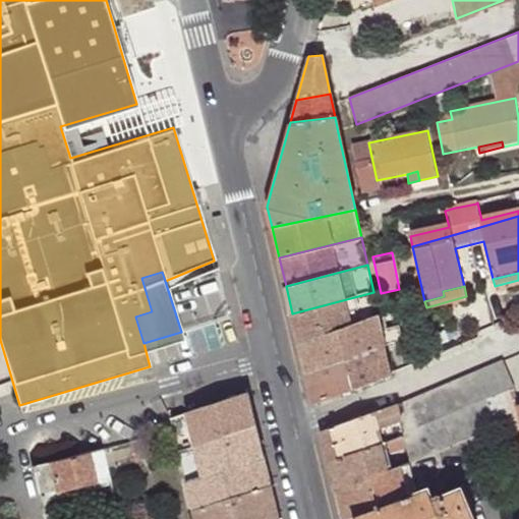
[(373,292),(292,313),(299,343),(378,316),(372,295),(373,295),(373,292)]
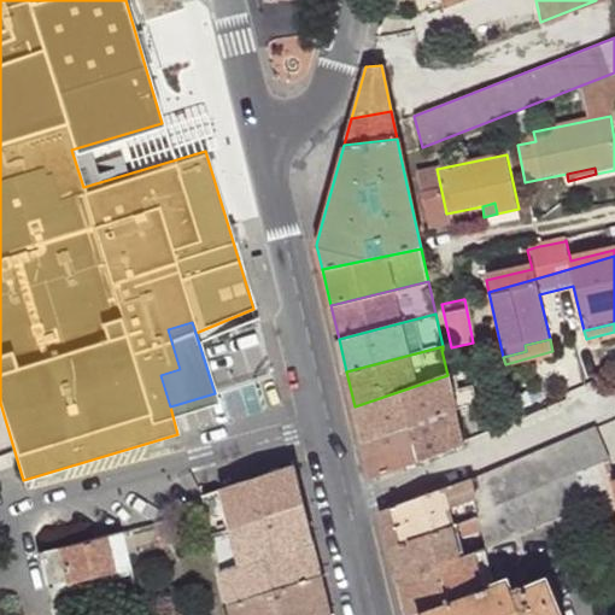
[(456,413),(447,375),(355,406),(364,443),(414,426),(456,413)]
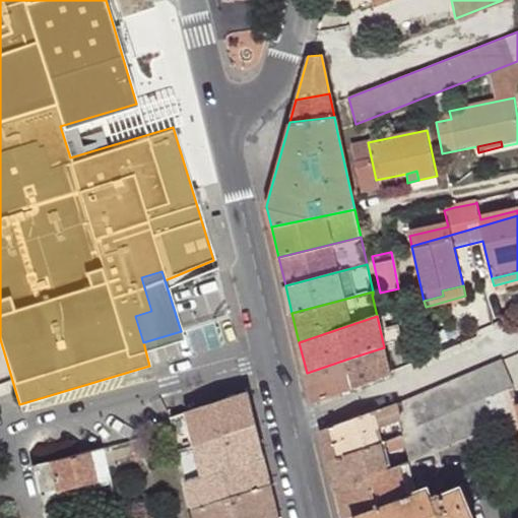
[(390,376),(384,347),(348,359),(354,388),(390,376)]
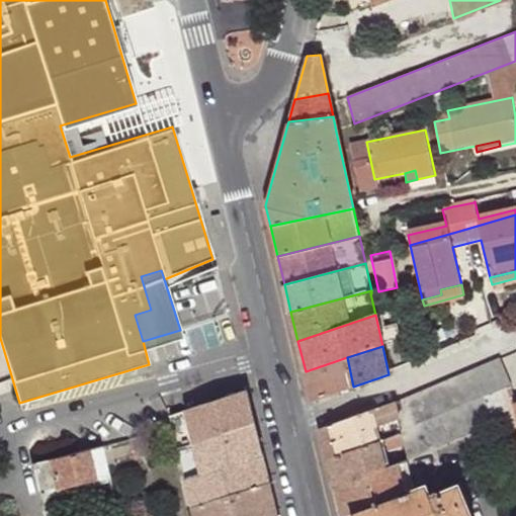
[(347,357),(306,371),(312,400),(353,387),(347,357)]
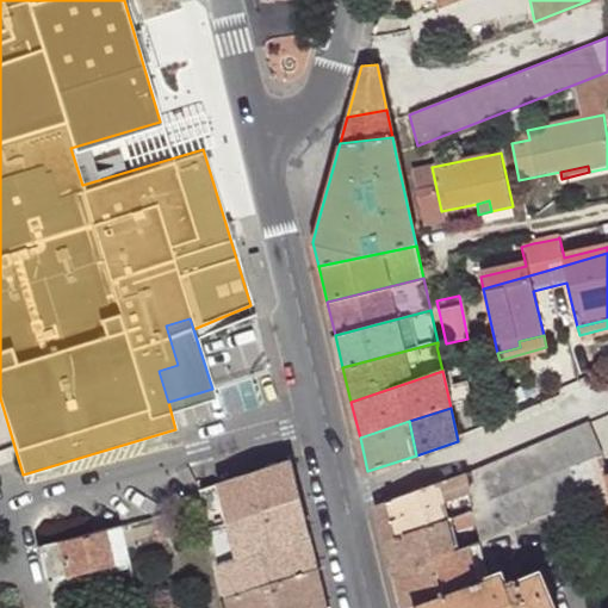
[(600,454),(587,425),(467,476),(470,494),(472,507),(600,454)]
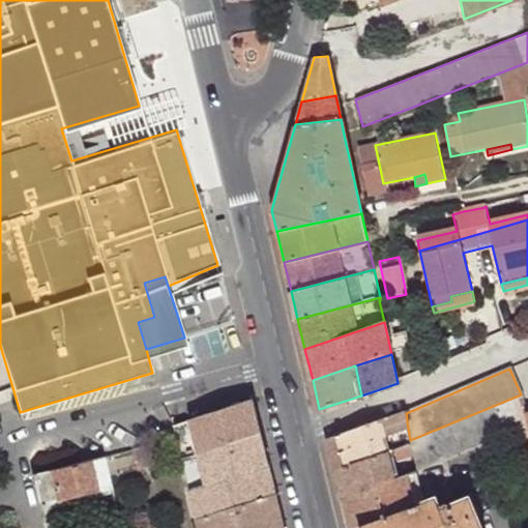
[(261,433),(252,398),(173,424),(176,438),(181,460),(261,433)]
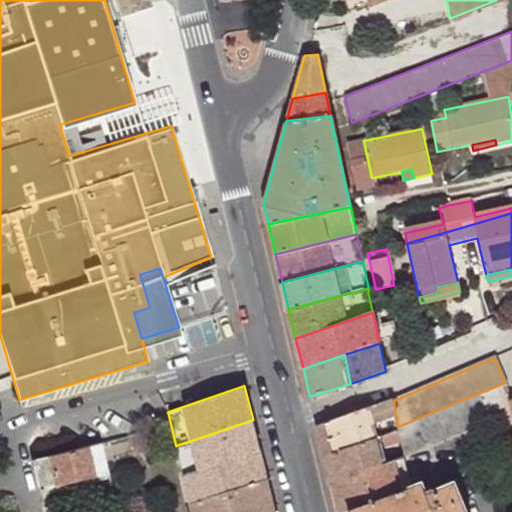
[(404,456),(485,421),(479,394),(398,427),(399,429),(404,456)]
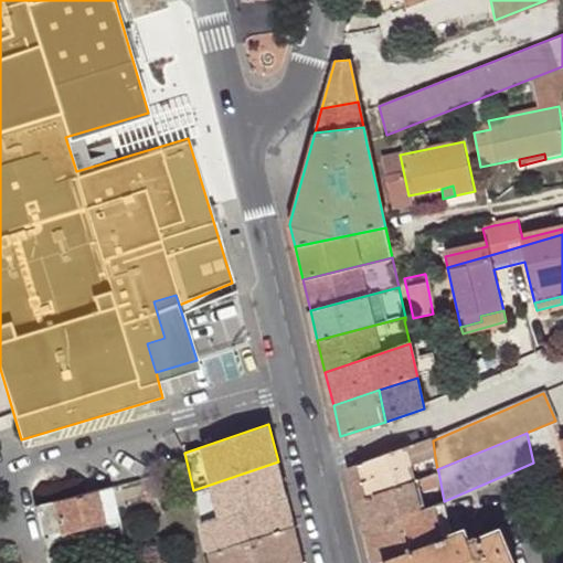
[(432,437),(348,466),(352,486),(435,457),(433,441),(432,437)]
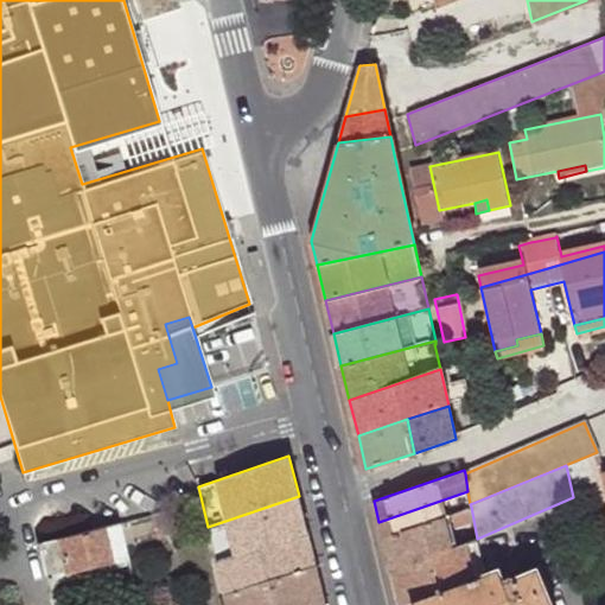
[(467,491),(379,522),(383,540),(471,507),(470,504),(467,491)]
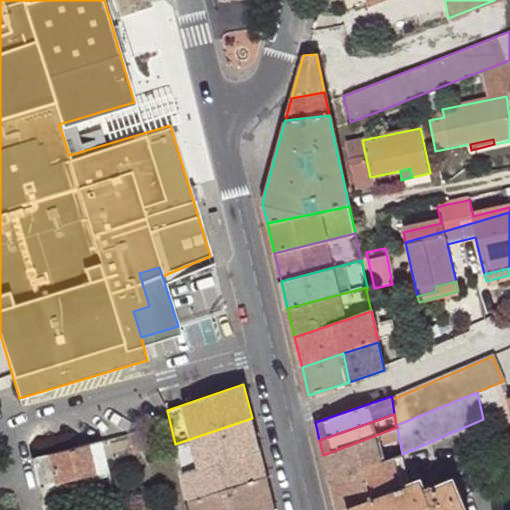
[(175,444),(182,471),(258,447),(252,418),(175,444)]
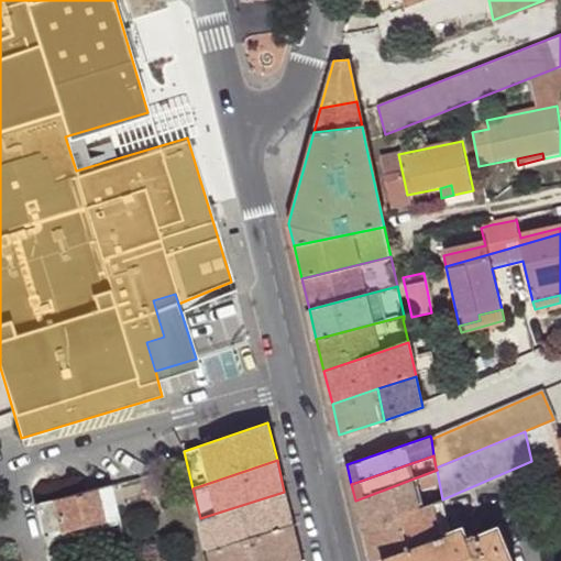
[(362,530),(442,499),(437,470),(355,501),(362,530)]
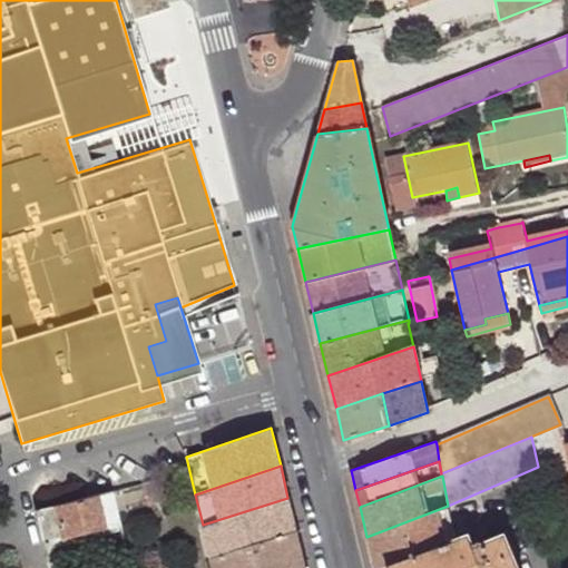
[(159,479),(142,483),(147,505),(165,499),(159,479)]
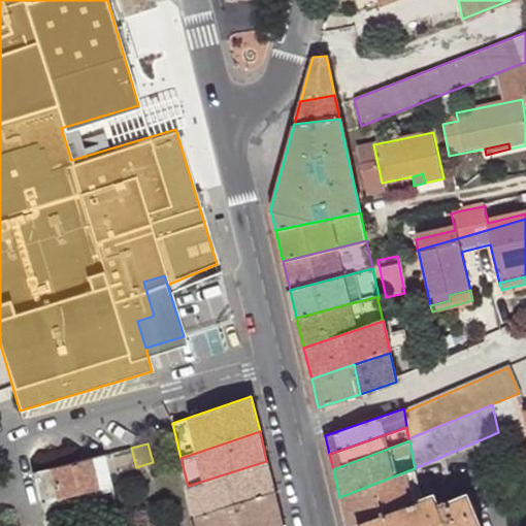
[(75,460),(31,471),(38,500),(110,484),(103,454),(75,460)]
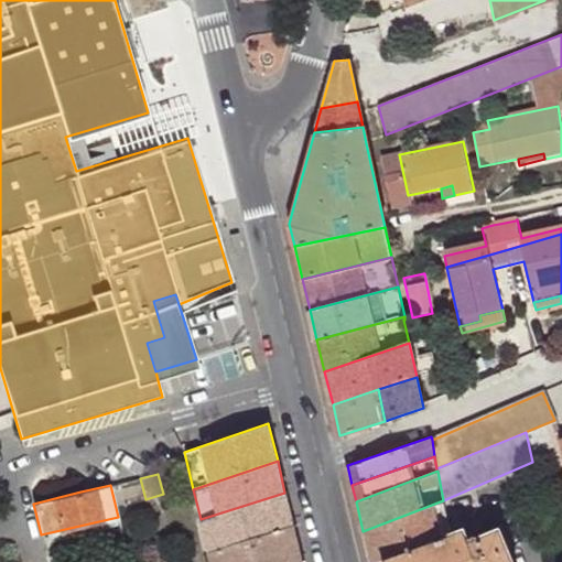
[(201,519),(208,551),(293,526),(284,493),(201,519)]
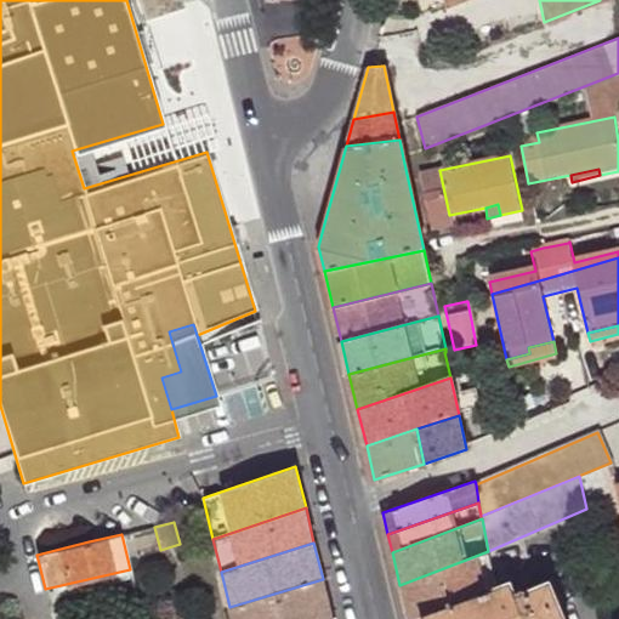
[(399,585),(407,618),(418,618),(422,618),(446,609),(497,590),(488,551),(399,585)]
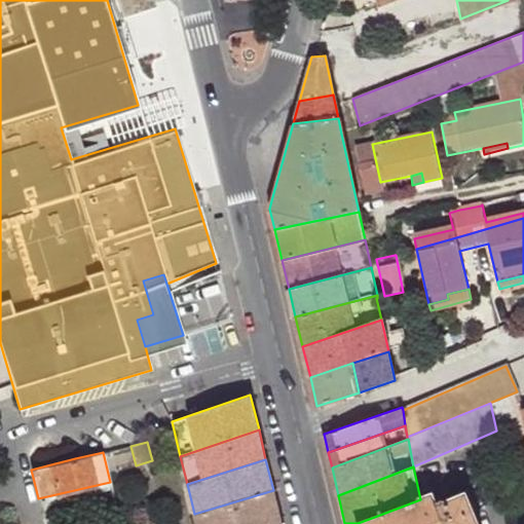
[(281,523),(273,490),(194,514),(196,523),(281,523)]
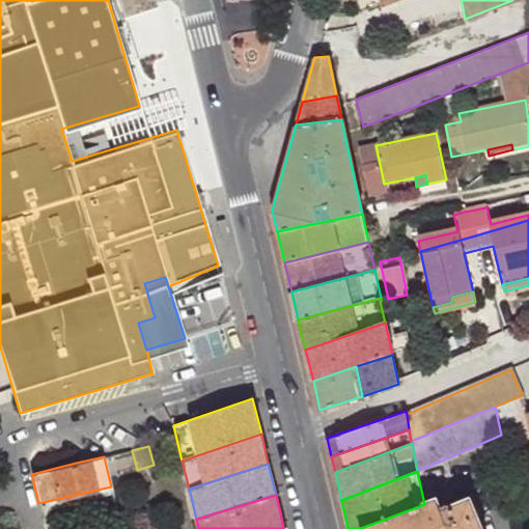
[(483,528),(471,498),(442,510),(438,499),(424,504),(435,528),(483,528)]
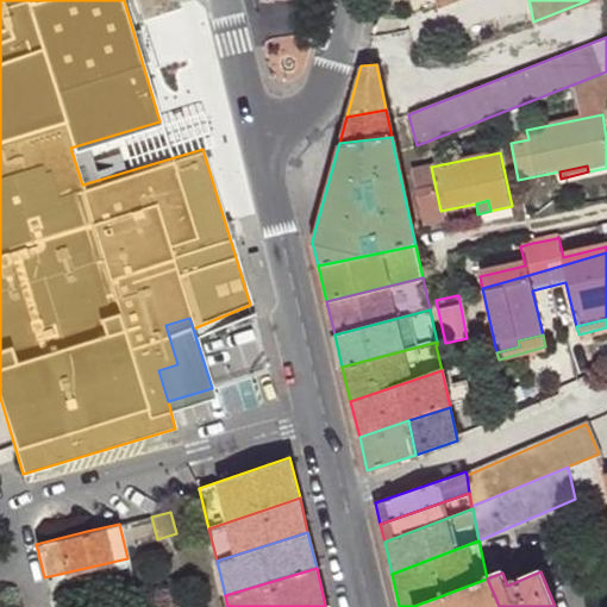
[(437,598),(439,606),(499,606),(487,579),(437,598)]
